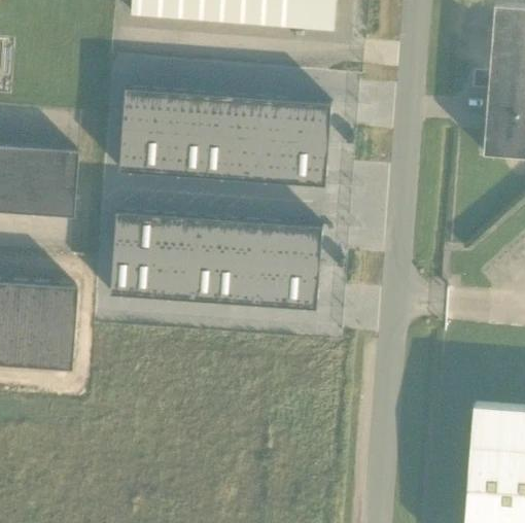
[(150,16),(151,0),(131,0),(131,15),(150,16)]
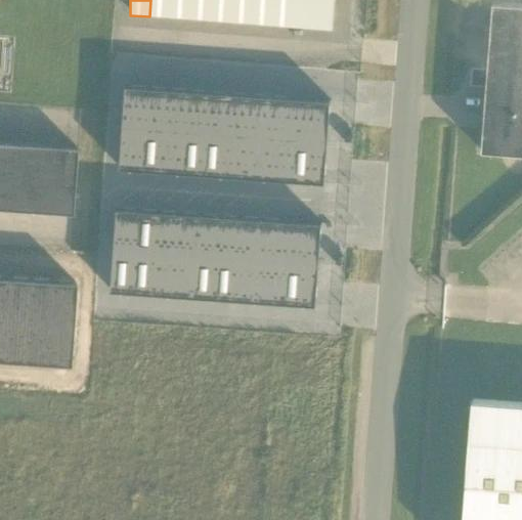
[(170,18),(171,0),(150,0),(149,16),(170,18)]
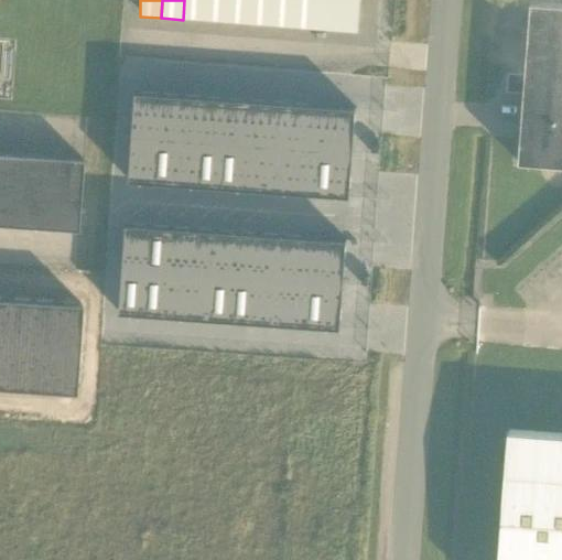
[(205,21),(206,0),(184,0),(183,20),(205,21)]
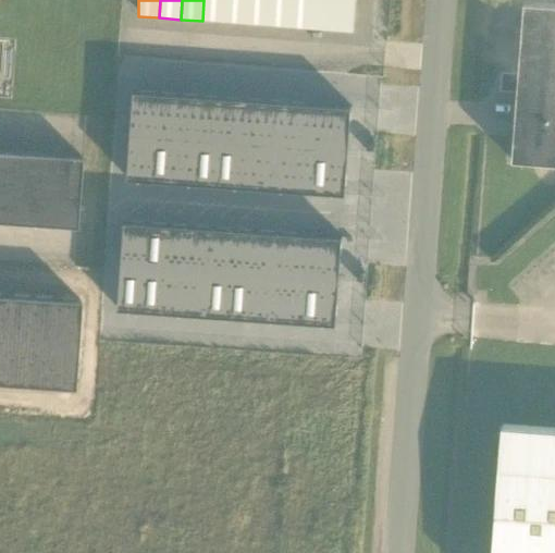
[(223,23),(225,0),(204,0),(202,21),(223,23)]
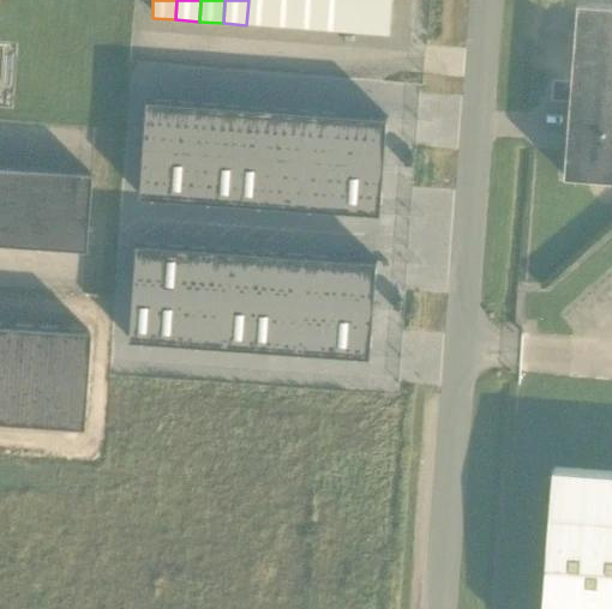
[(270,26),(271,0),(249,0),(246,25),(270,26)]
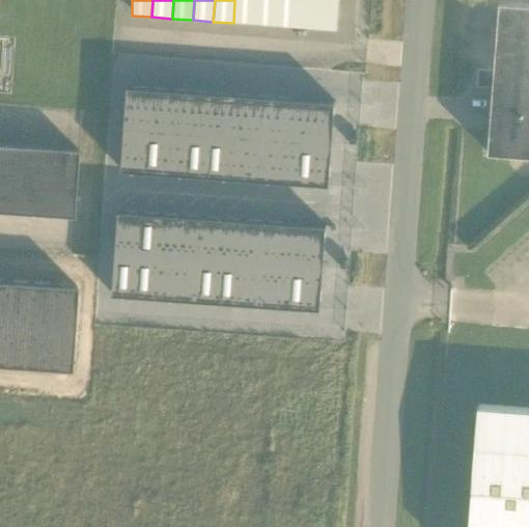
[(254,25),(255,0),(234,0),(233,23),(254,25)]
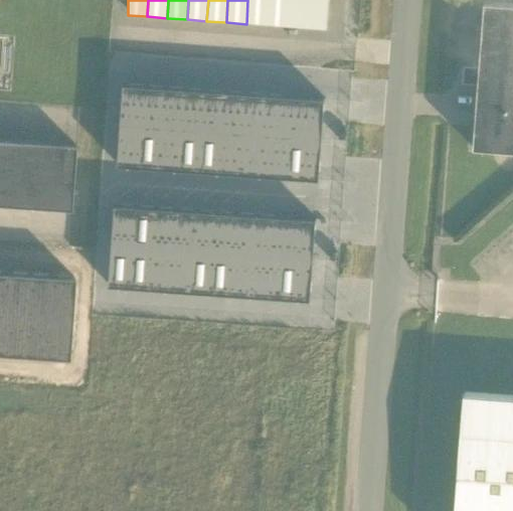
[(266,26),(268,0),(247,0),(246,24),(266,26)]
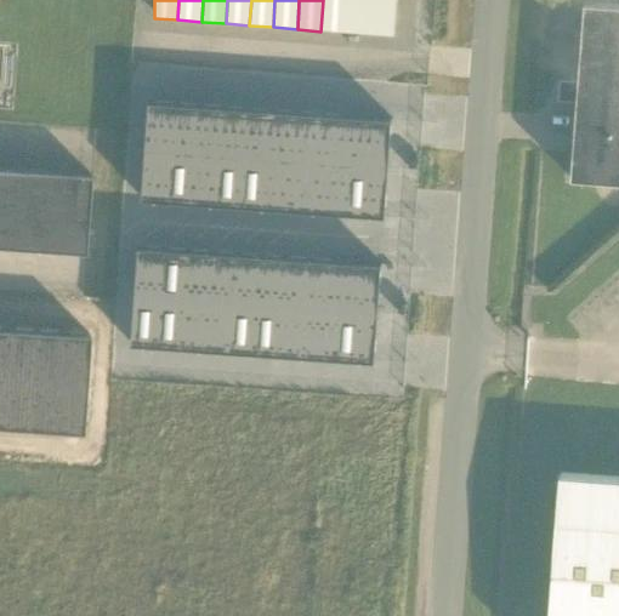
[(345,33),(347,9),(347,0),(323,0),(321,32),(345,33)]
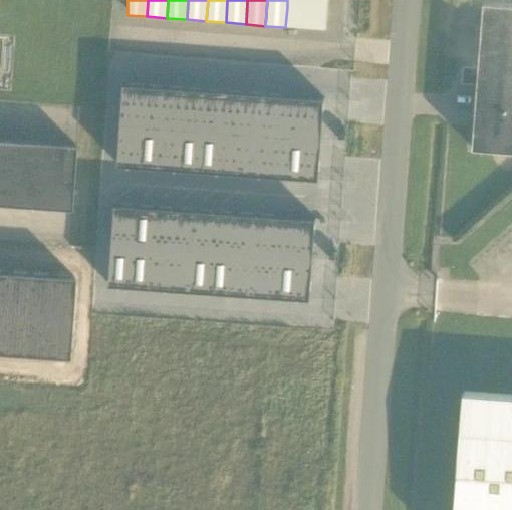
[(287,0),(287,7),(326,10),(326,0),(287,0)]
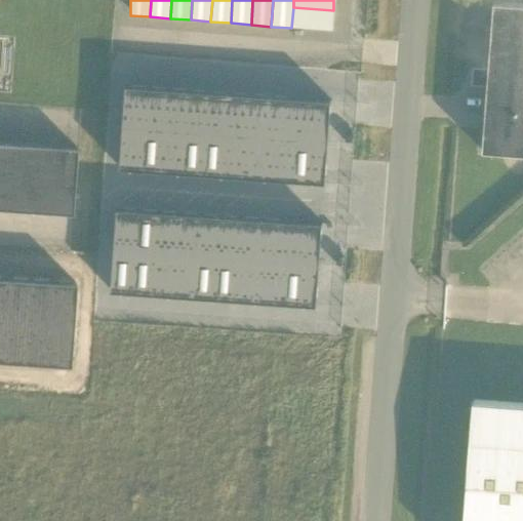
[(522,8),(492,6),(487,72),(472,71),(471,79),(522,83),(522,8)]
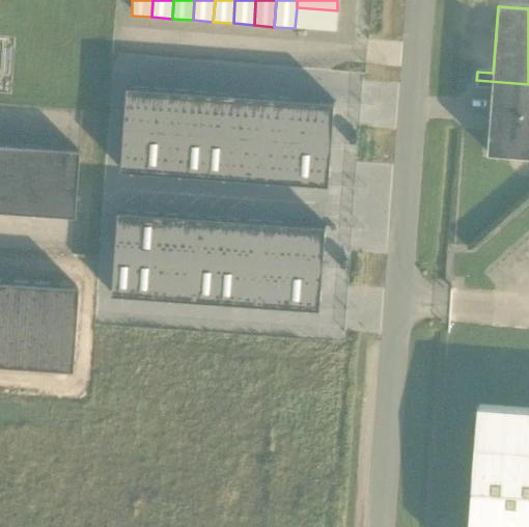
[(337,10),(297,7),(295,28),(335,31),(337,10)]
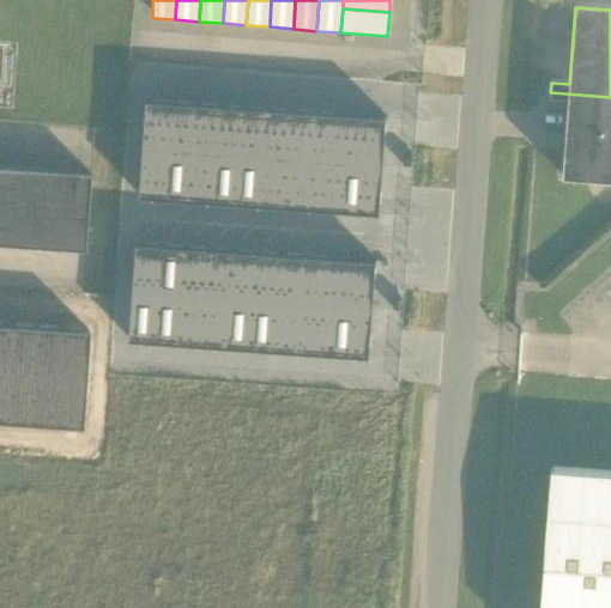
[(610,184),(610,97),(550,92),(549,103),(568,104),(562,181),(610,184)]
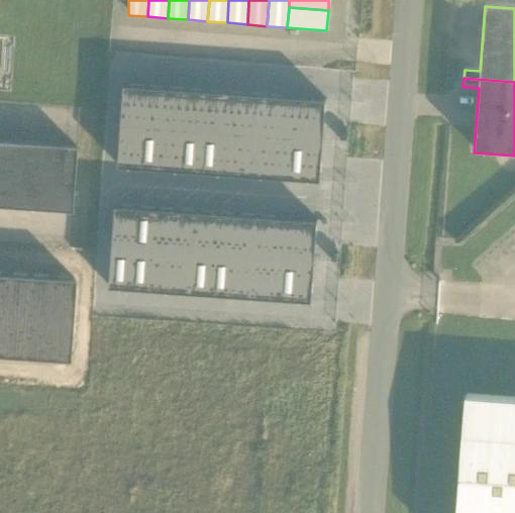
[(122,87),(119,128),(139,129),(142,89),(122,87)]
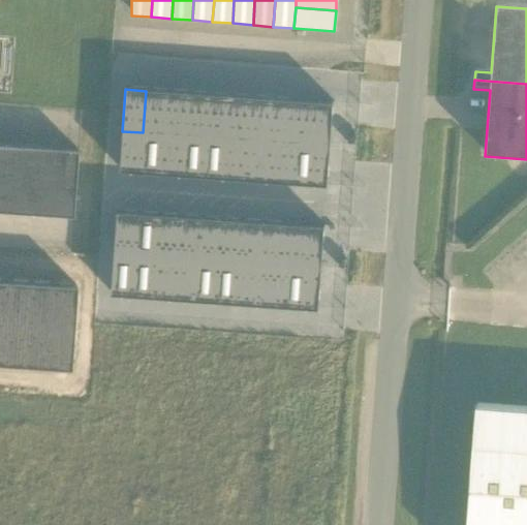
[(146,91),(143,132),(163,133),(166,92),(146,91)]
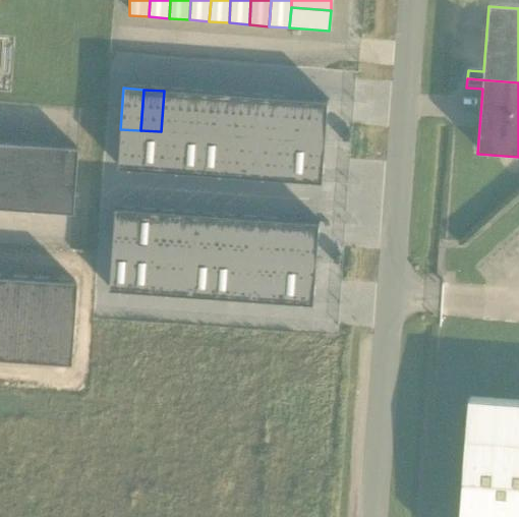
[(164,91),(161,131),(181,133),(184,93),(164,91)]
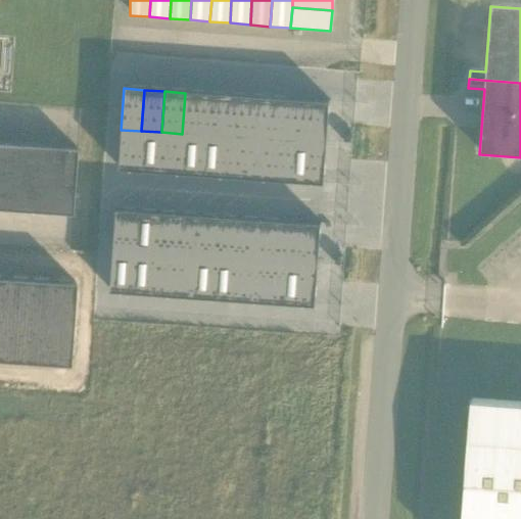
[(185,93),(182,134),(202,135),(205,94),(185,93)]
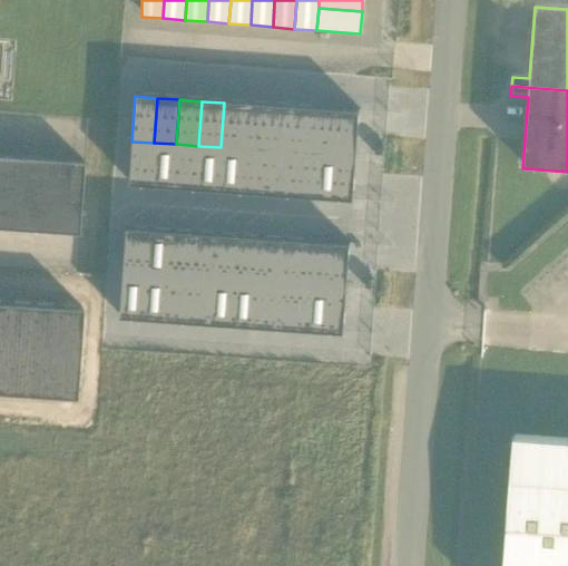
[(224,103),(221,147),(243,149),(246,104),(224,103)]
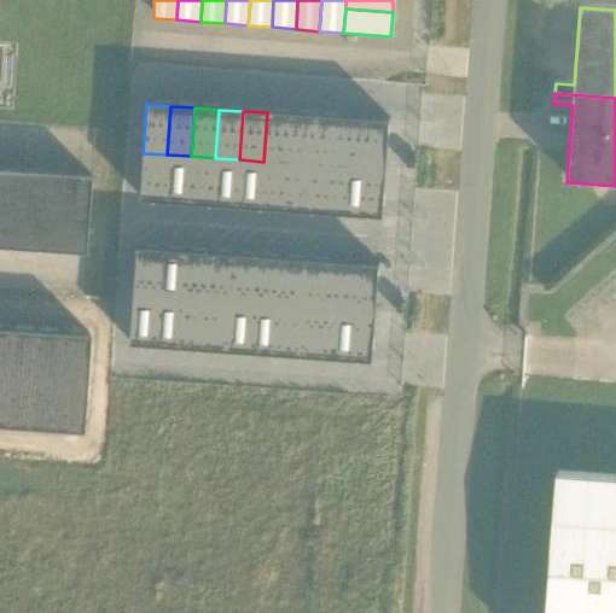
[(267,112),(263,162),(288,163),(291,115),(267,112)]
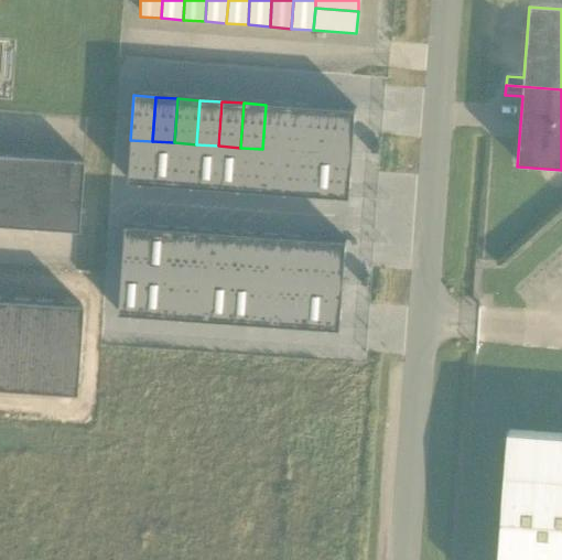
[(266,105),(262,149),(284,151),(288,106),(266,105)]
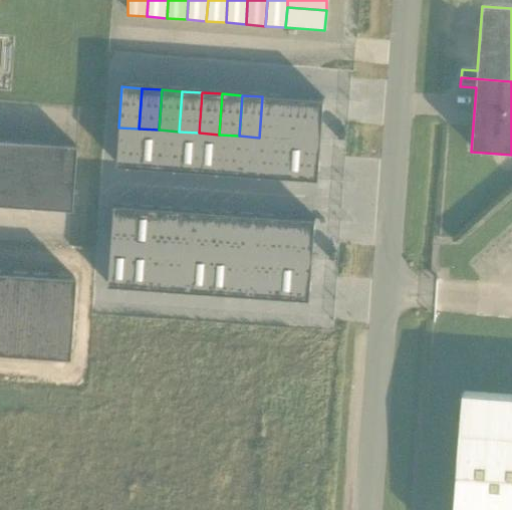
[(262,96),(259,138),(279,139),(282,98),(262,96)]
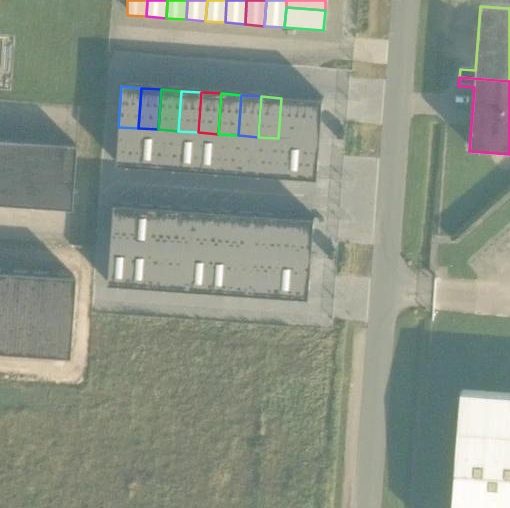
[(281,98),(278,138),(318,141),(321,101),(281,98)]
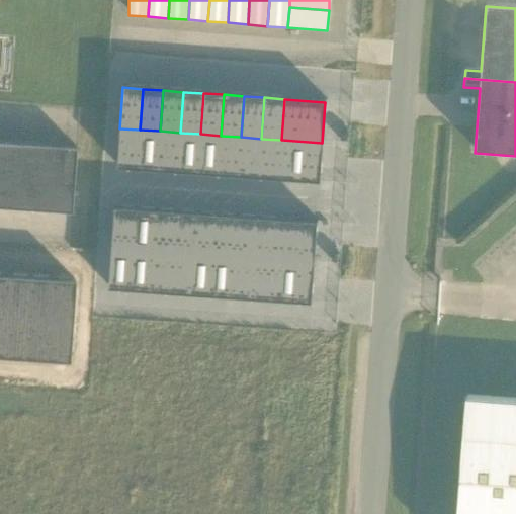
[(119,129),(116,169),(158,172),(160,131),(140,130),(119,129)]
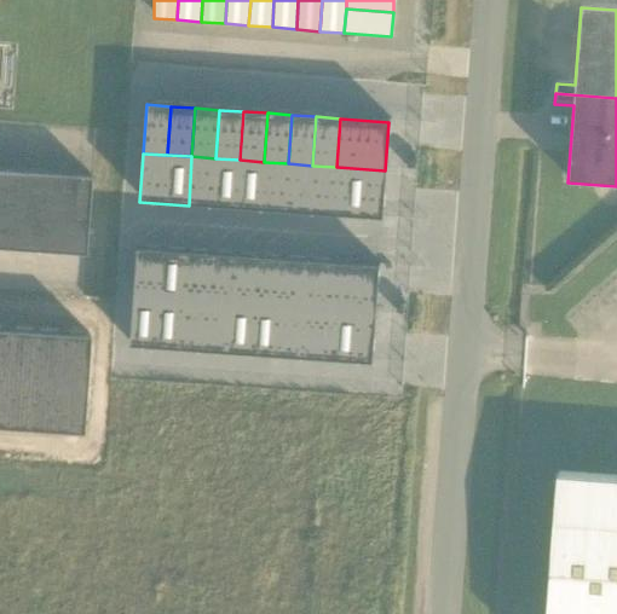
[(191,156),(189,206),(212,207),(215,158),(191,156)]
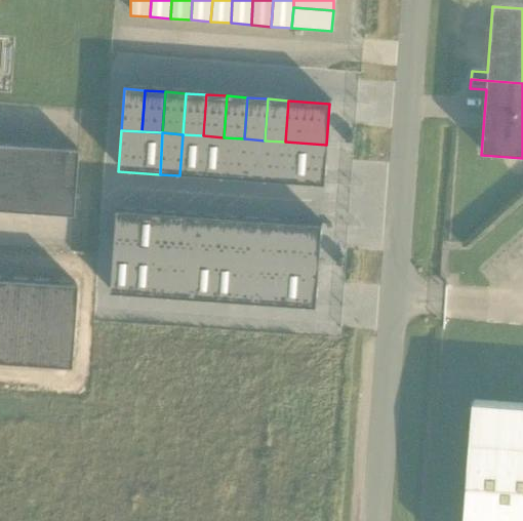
[(183,134),(179,175),(200,177),(203,135),(183,134)]
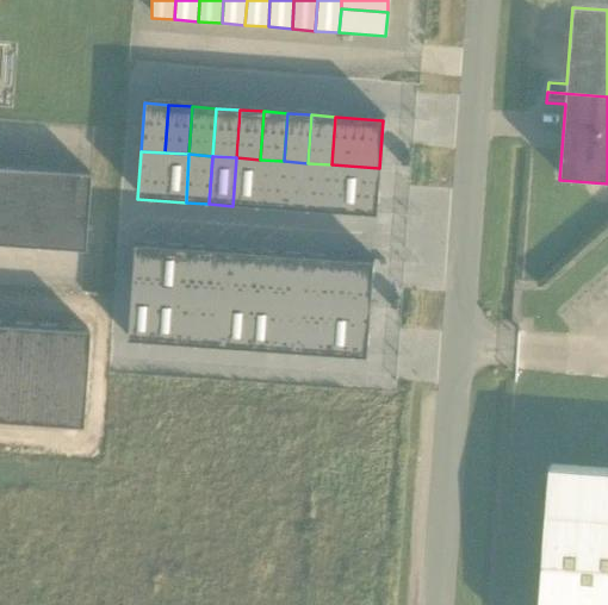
[(236,157),(233,206),(256,207),(260,160),(236,157)]
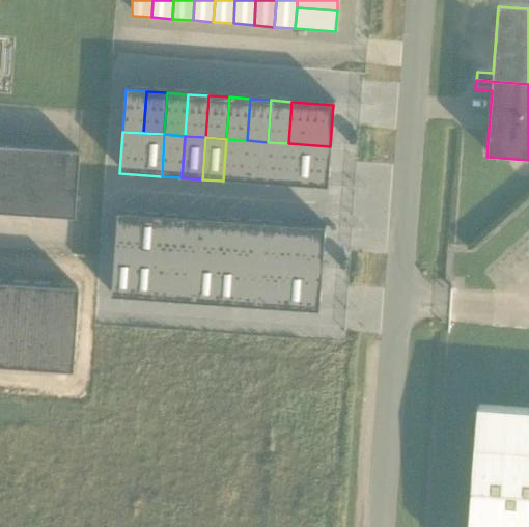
[(226,139),(223,181),(244,182),(247,140),(226,139)]
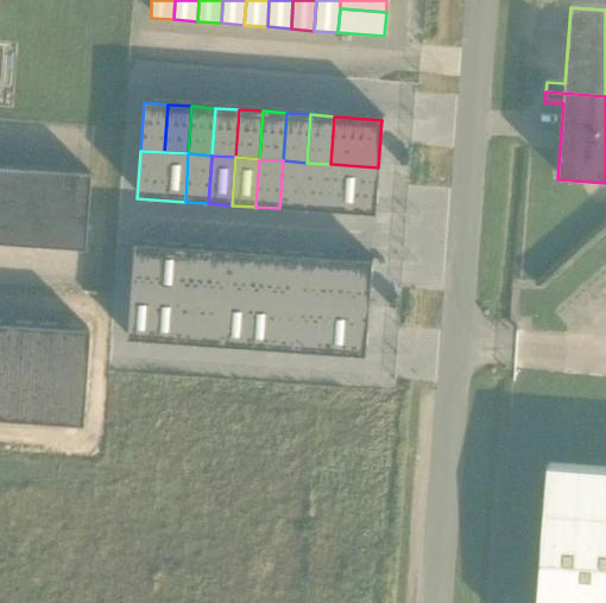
[(283,160),(279,208),(303,210),(307,163),(283,160)]
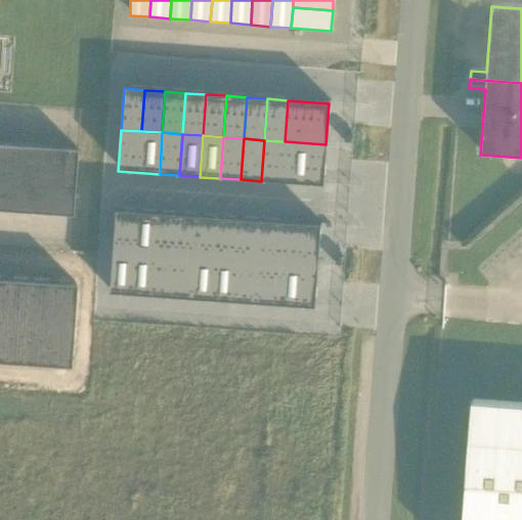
[(264,140),(261,181),(281,182),(283,182),(285,141),(264,140)]
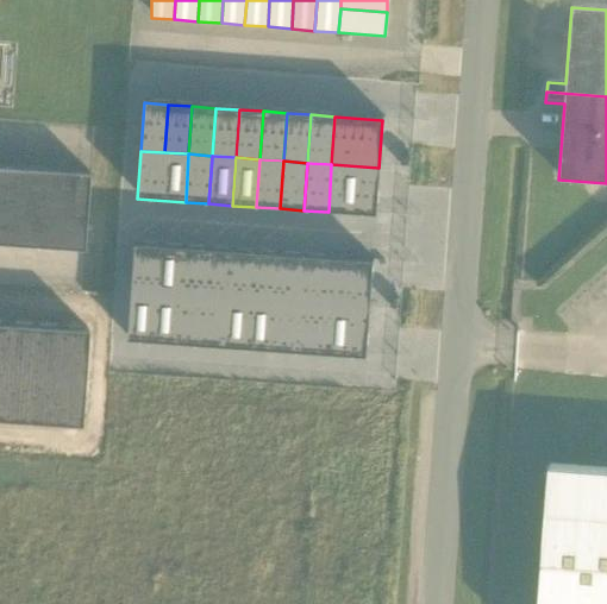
[(331,164),(329,212),(375,215),(379,168),(331,164)]
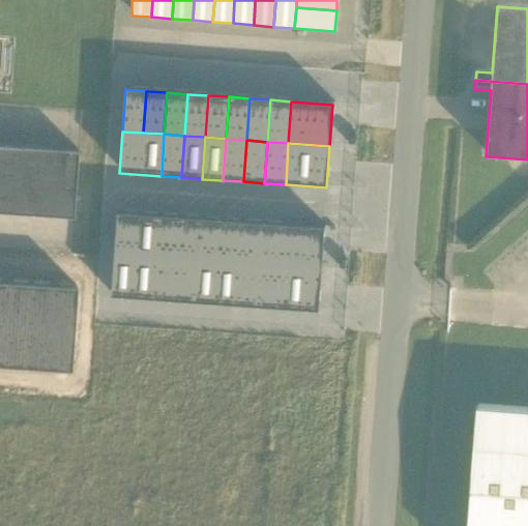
[(0,180),(10,182),(13,148),(0,147),(0,180)]
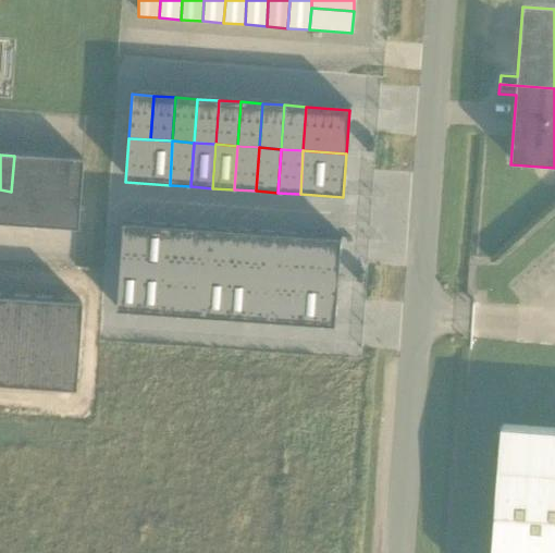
[(33,193),(36,158),(14,156),(11,192),(33,193)]
